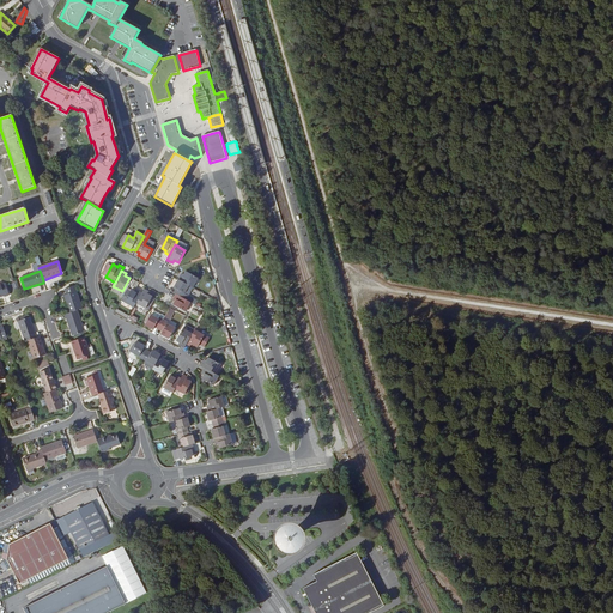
[(181,274),(177,279),(189,286),(193,287),(199,278),(186,271),(183,275),(181,274)]
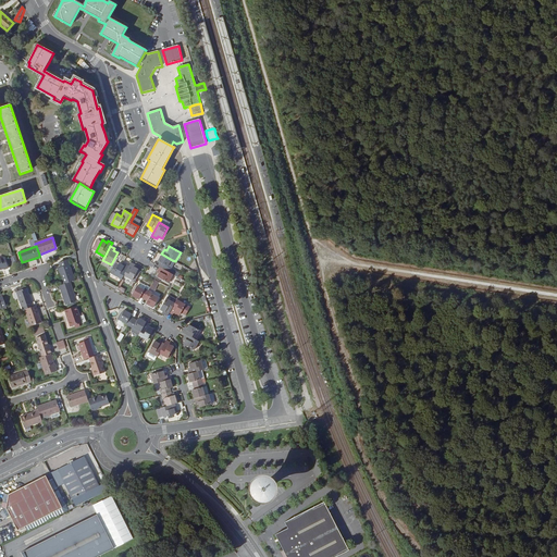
[(172,260),(161,254),(158,261),(160,263),(158,267),(160,268),(168,271),(173,275),(178,277),(181,274),(171,269),(168,267),(172,260)]
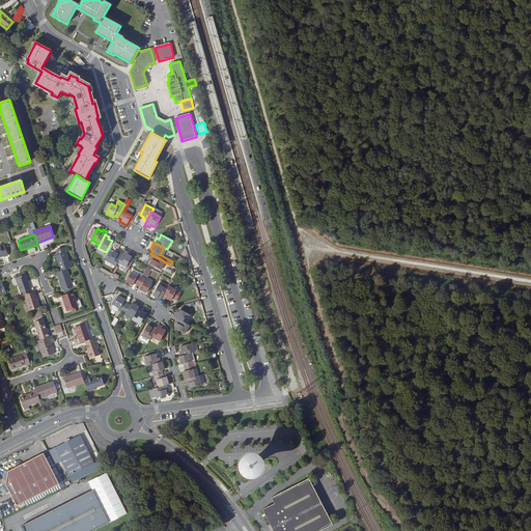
[(55,257),(60,272),(67,270),(72,269),(64,249),(56,251),(58,256),(55,257)]
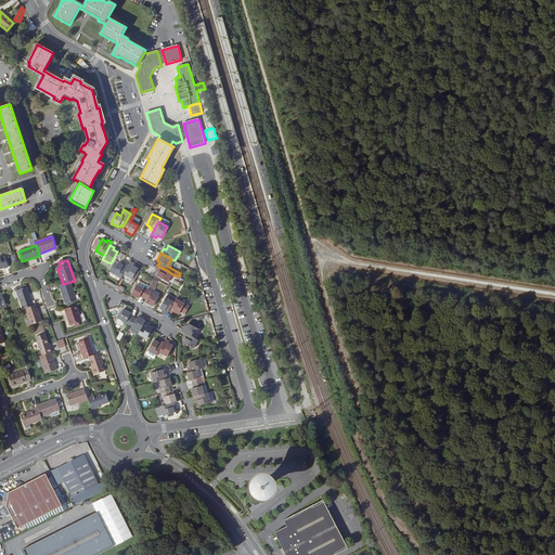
[(130,261),(129,265),(123,275),(133,281),(139,272),(139,270),(139,269),(133,266),(134,263),(130,261)]
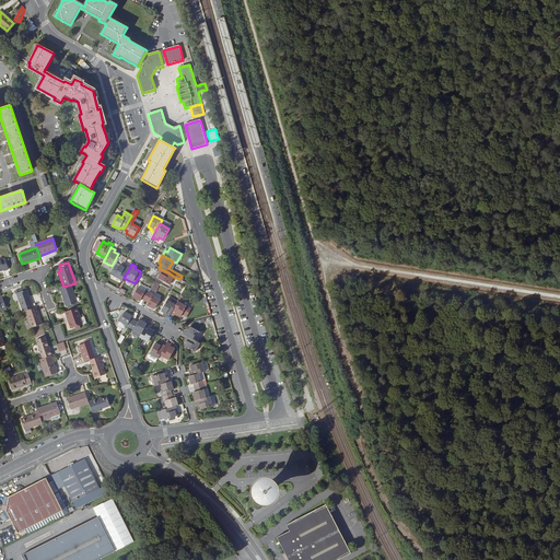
[(124,278),(130,267),(126,266),(125,267),(119,265),(113,277),(123,281),(124,278)]
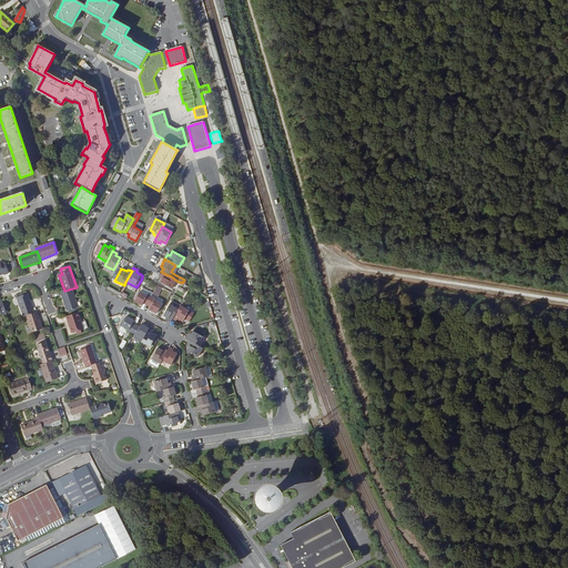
[(171,276),(163,273),(161,277),(162,279),(160,283),(172,290),(176,281),(171,276)]
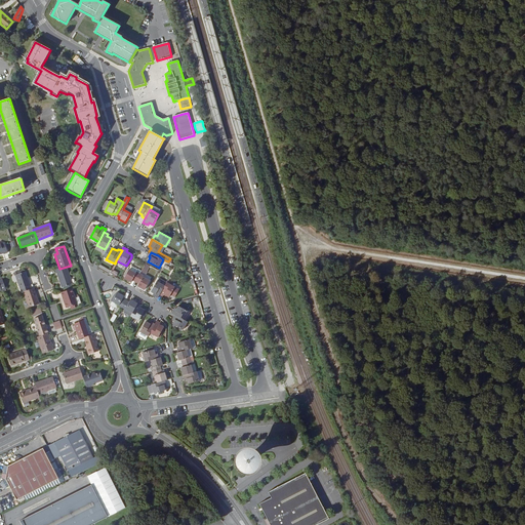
[(59,269),(56,271),(63,288),(73,285),(67,267),(59,269)]
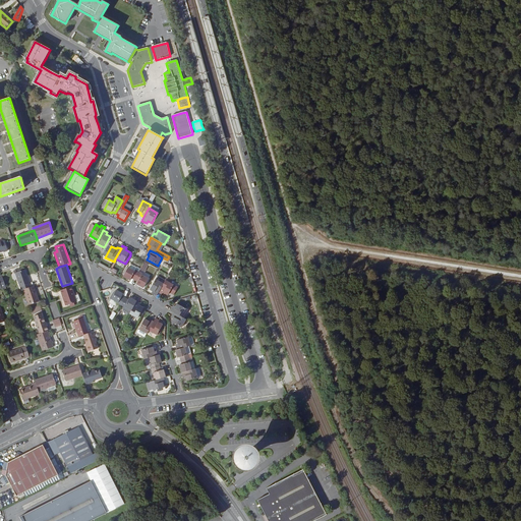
[(131,279),(134,281),(139,272),(136,270),(135,271),(128,268),(123,277),(130,281),(131,279)]
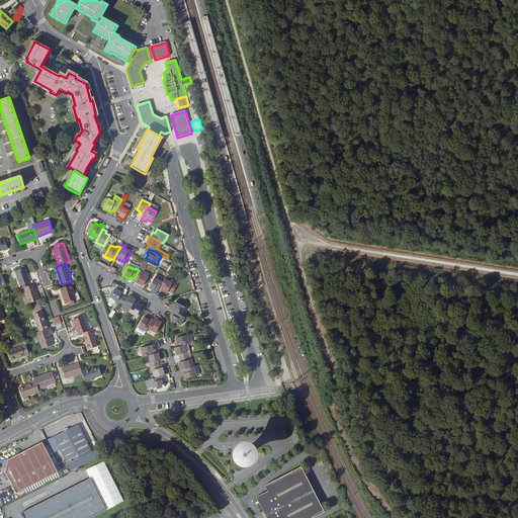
[(18,271),(16,272),(20,286),(21,286),(22,289),(31,286),(29,283),(30,283),(25,269),(23,270),(18,271)]
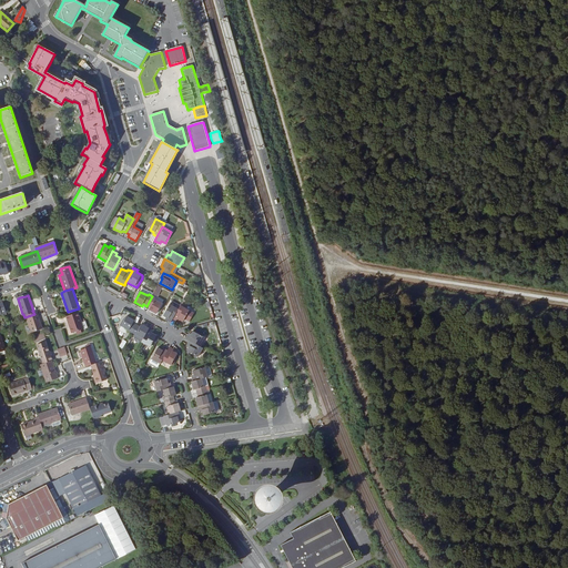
[(155,298),(152,296),(146,306),(150,307),(149,310),(156,314),(162,304),(154,300),(155,298)]
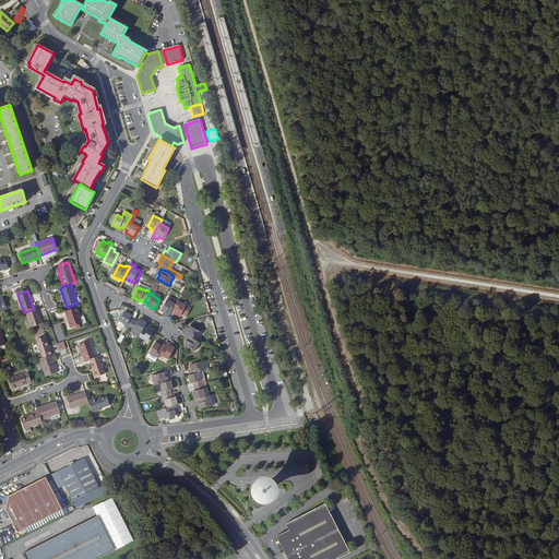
[(168,318),(169,317),(170,314),(176,305),(168,300),(167,299),(161,311),(164,313),(164,316),(168,318)]
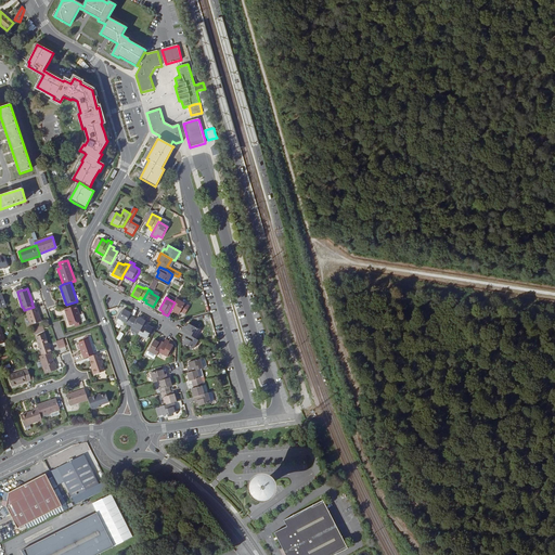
[(175,302),(169,312),(172,314),(175,312),(179,314),(180,311),(186,314),(191,307),(177,298),(177,299),(175,302)]
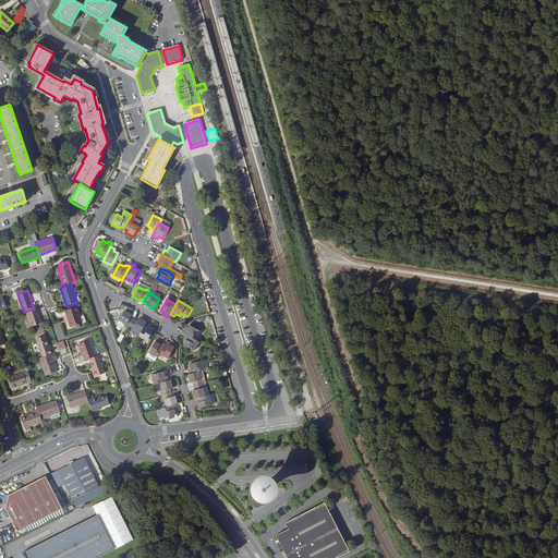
[(34,308),(26,311),(32,328),(43,324),(36,307),(34,308)]
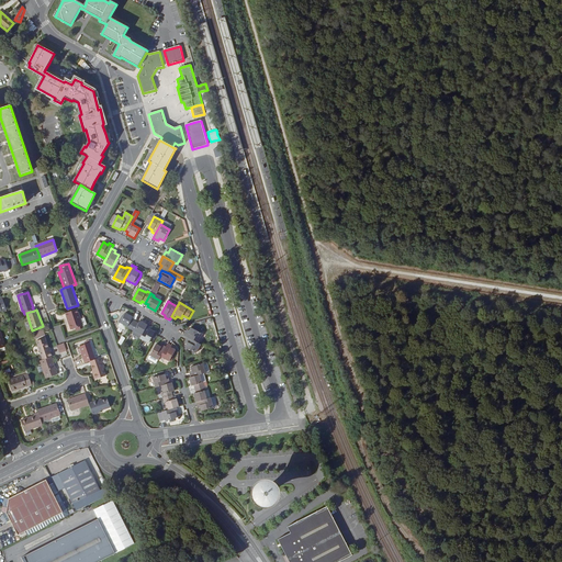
[(78,311),(66,314),(71,332),(83,327),(78,311)]
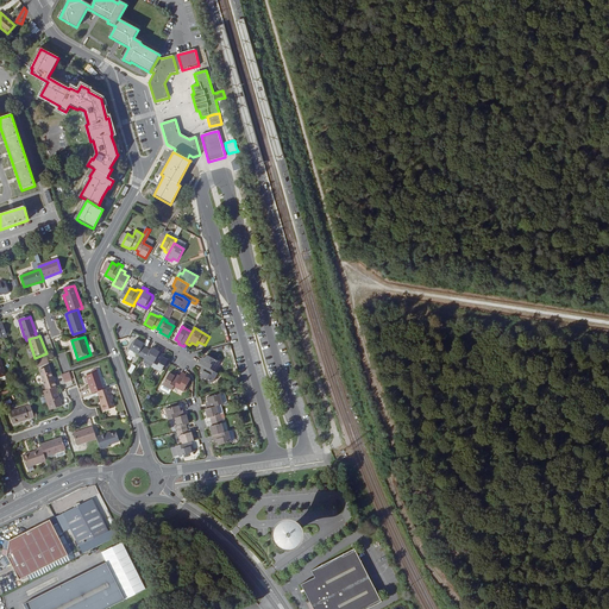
[(137,356),(140,358),(146,349),(143,346),(144,344),(136,339),(130,350),(138,355),(137,356)]
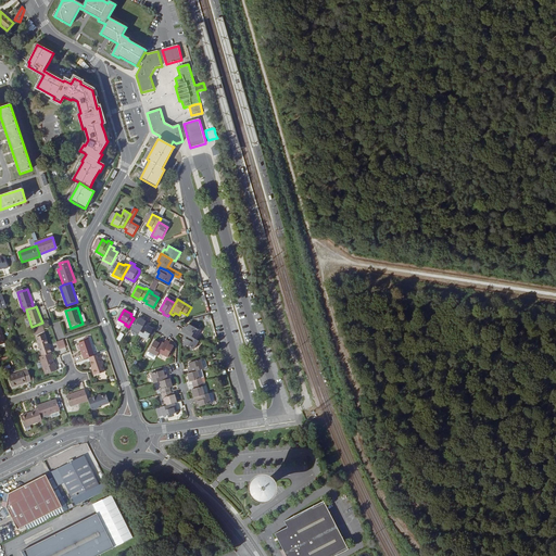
[(137,319),(134,318),(128,327),(131,329),(133,327),(140,331),(144,326),(147,321),(138,317),(137,319)]
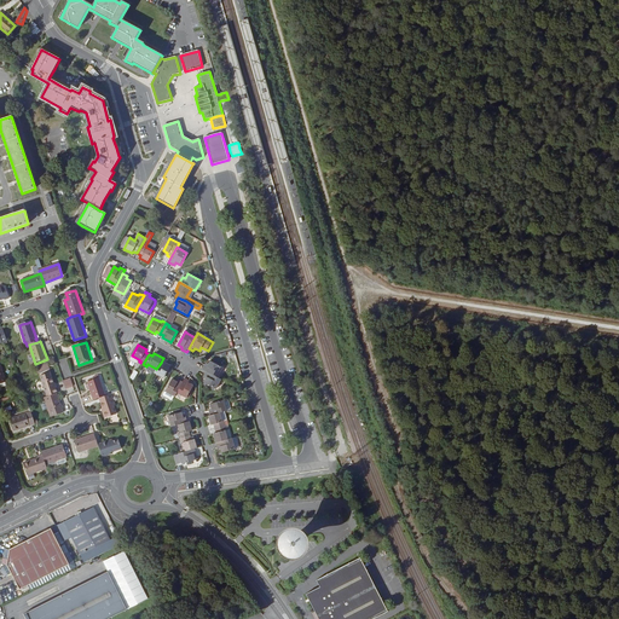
[(204,365),(202,369),(207,371),(218,377),(223,368),(209,360),(207,366),(204,365)]
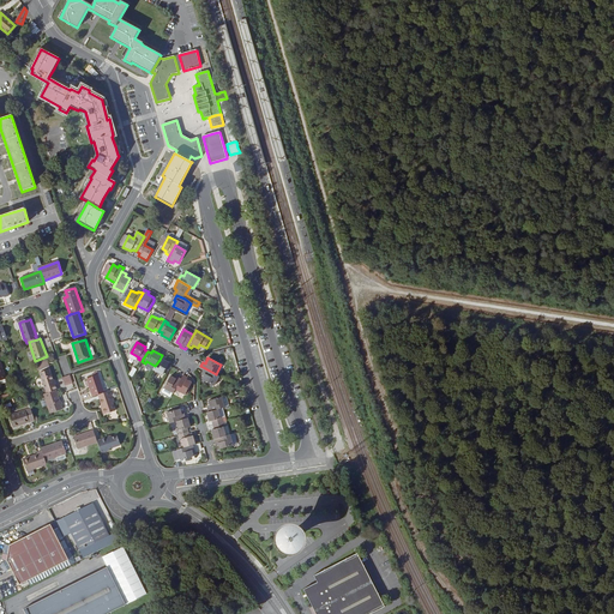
[(160,360),(155,366),(152,371),(162,375),(164,372),(167,374),(172,367),(168,365),(169,362),(164,360),(163,361),(160,360)]
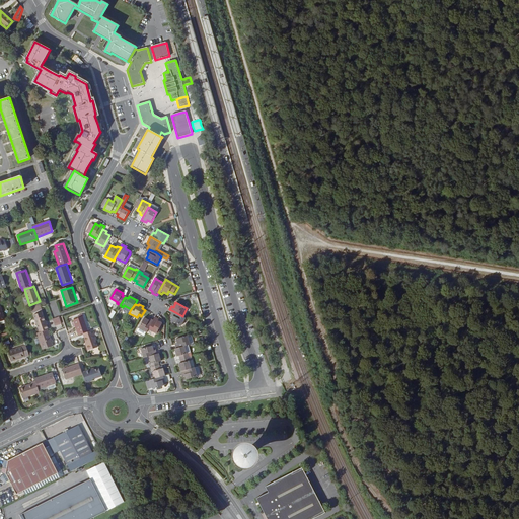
[(186,318),(182,316),(173,311),(171,315),(172,316),(170,320),(180,326),(186,318)]
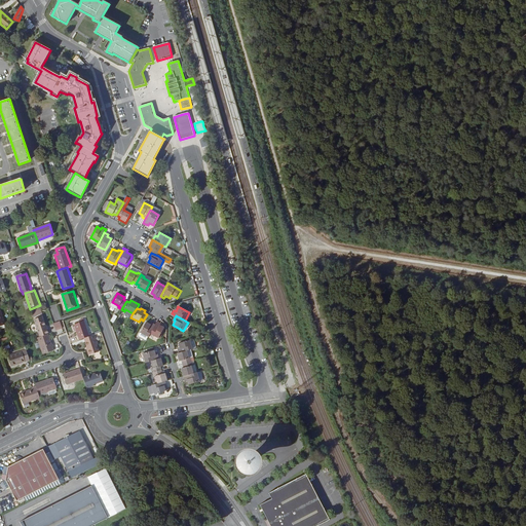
[(41,338),(49,335),(50,335),(47,327),(46,327),(43,317),(35,320),(41,338)]
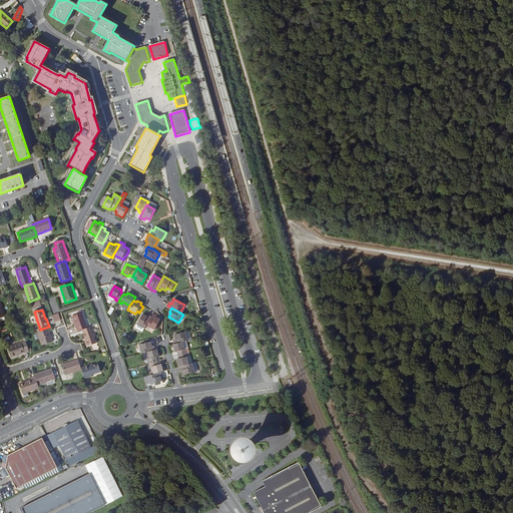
[(82,331),(88,329),(83,314),(73,317),(78,332),(82,331)]
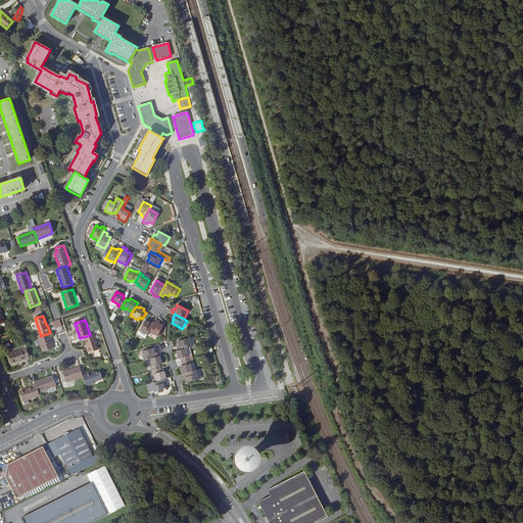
[(147,335),(147,336),(149,332),(154,323),(151,321),(149,323),(145,320),(140,331),(147,335)]
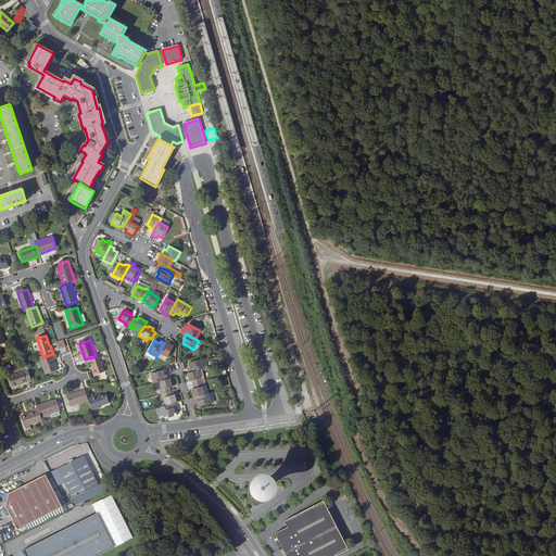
[(166,340),(164,343),(159,353),(167,358),(174,346),(168,343),(171,341),(166,340)]
